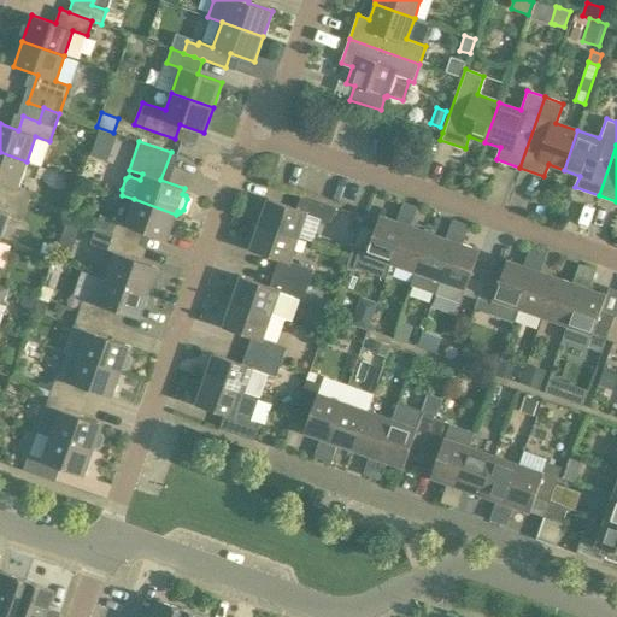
[(0,197),(27,206),(31,192),(18,187),(27,162),(0,152),(0,197)]
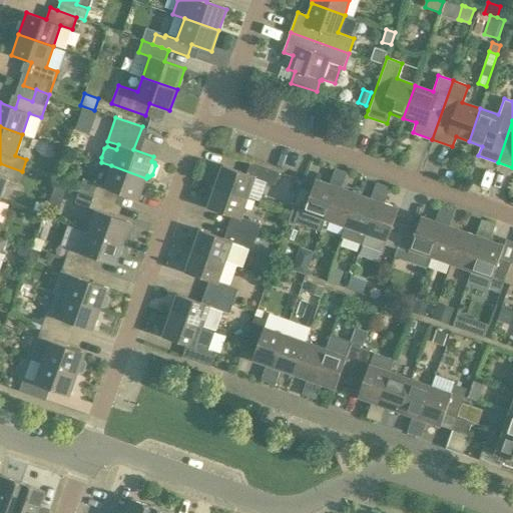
[(0,197),(7,179),(18,183),(22,171),(0,163),(0,197)]
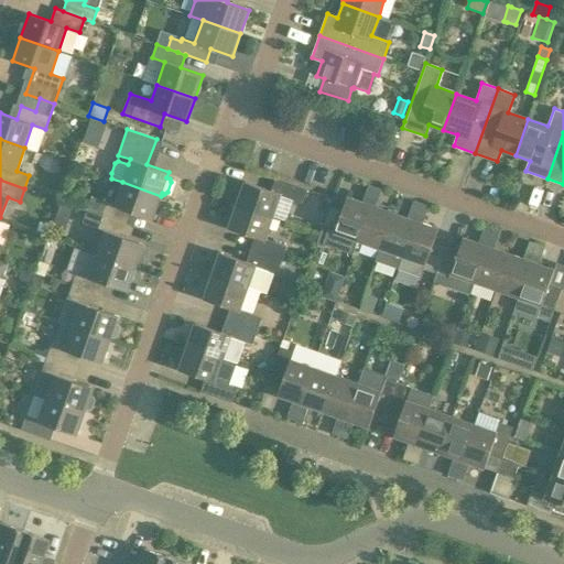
[(280,195),(302,203),(306,190),(280,180),(275,193),(245,182),(237,205),(272,217),(280,195)]
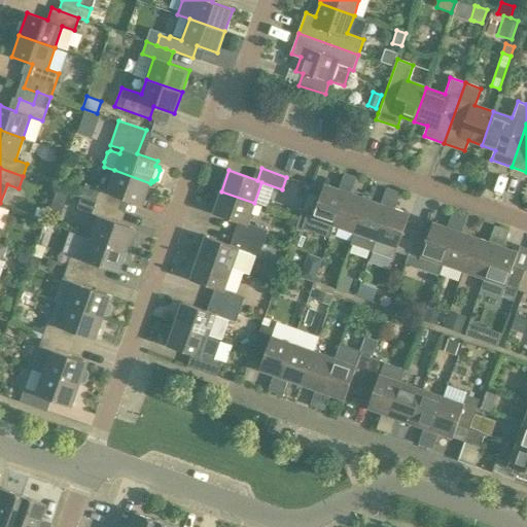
[(117,209),(121,198),(142,205),(150,183),(114,170),(106,191),(85,184),(81,197),(117,209)]
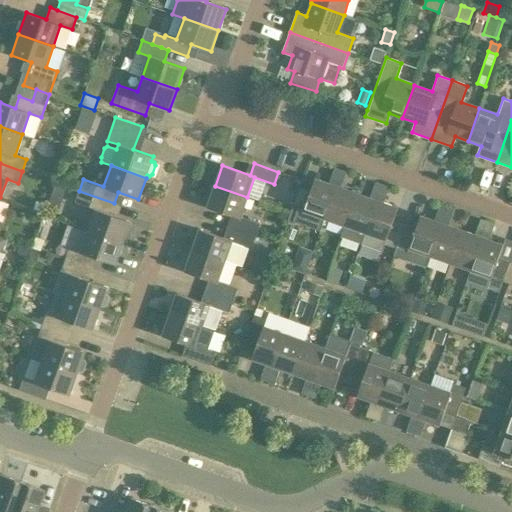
[(320,231),(324,218),(341,170),(334,167),(329,183),(315,178),(310,191),(299,187),(288,220),(320,231)]
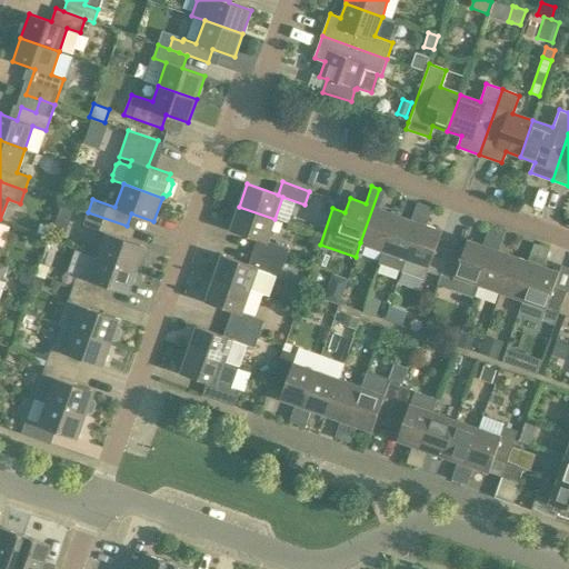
[(381,209),(387,191),(379,189),(360,242),(383,250),(396,215),(381,209)]
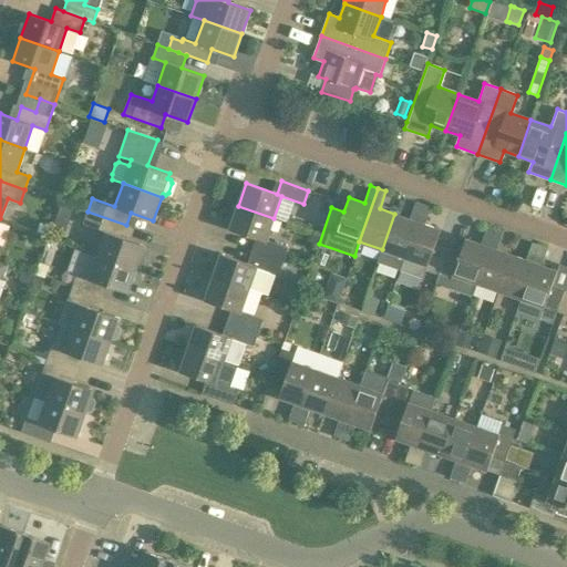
[(415,202),(410,219),(394,214),(382,249),(378,263),(400,270),(423,204),(415,202)]
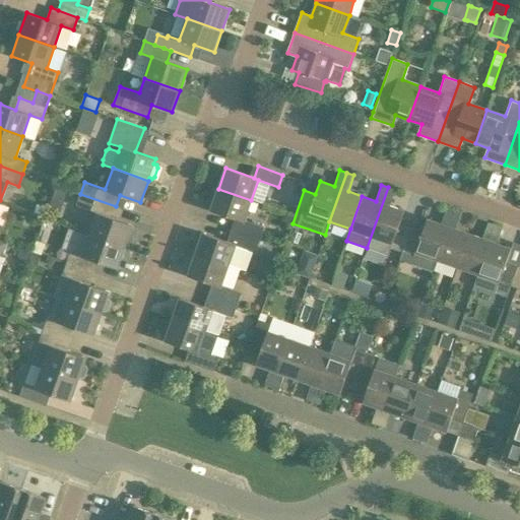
[(390,205),(395,190),(388,187),(367,248),(388,255),(391,248),(402,252),(410,228),(399,223),(404,210),(390,205)]
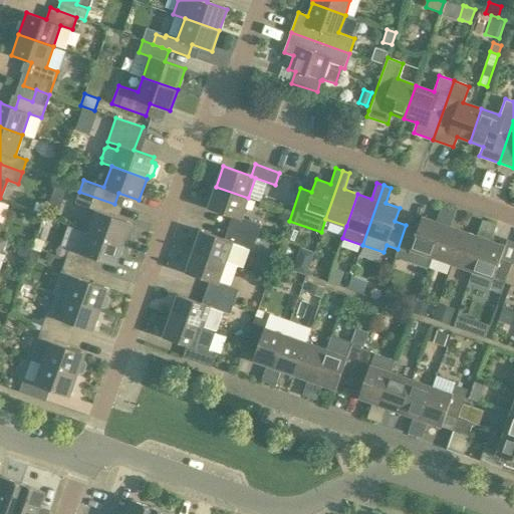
[(63,195),(65,190),(54,186),(50,195),(58,198),(63,195)]
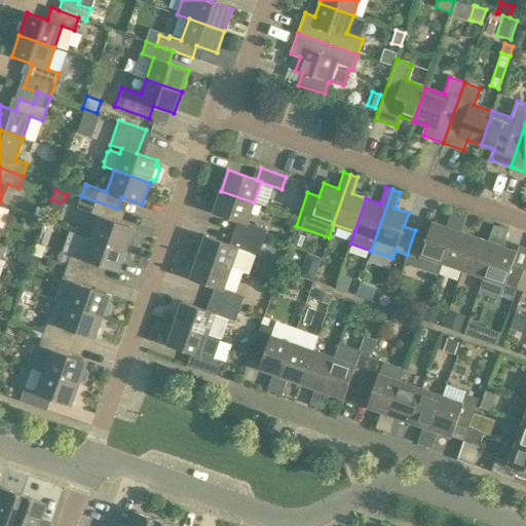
[(267,230),(247,223),(254,202),(221,191),(213,213),(241,223),(237,234),(263,243),(267,230)]
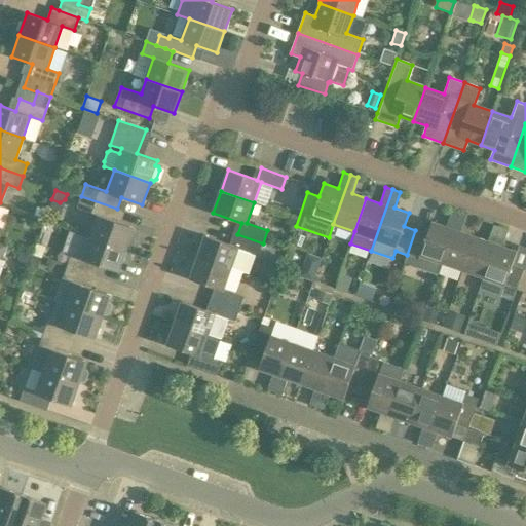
[(77,209),(98,216),(90,237),(126,250),(134,228),(113,221),(117,209),(81,196),(77,209)]
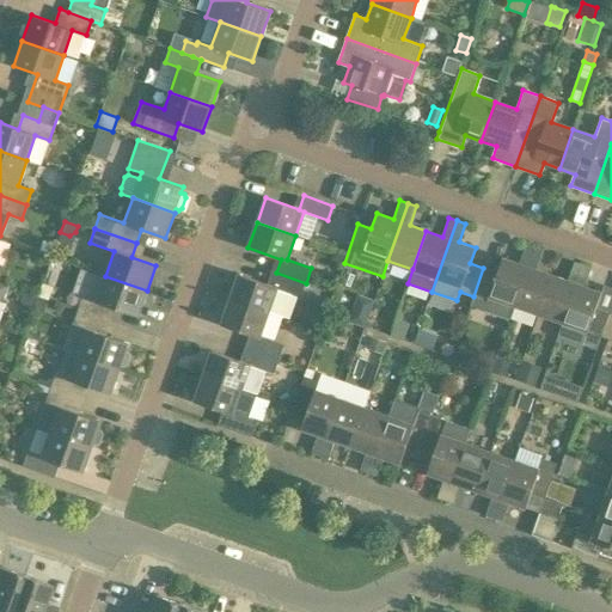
[(483,268),(473,297),(470,305),(509,318),(514,305),(534,248),(526,245),(519,263),(502,257),(497,273),(483,268)]
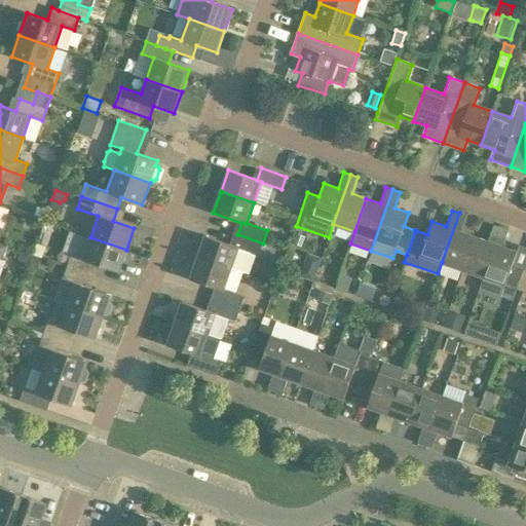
[(460,231),(466,215),(459,213),(442,262),(462,269),(474,236),(460,231)]
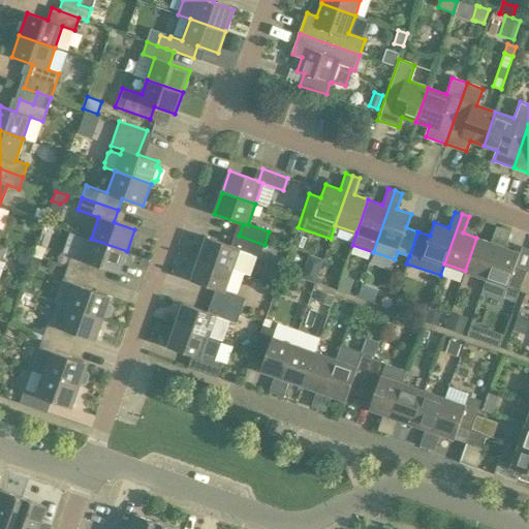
[(497,226),(491,243),(476,238),(465,271),(486,278),(503,228),(497,226)]
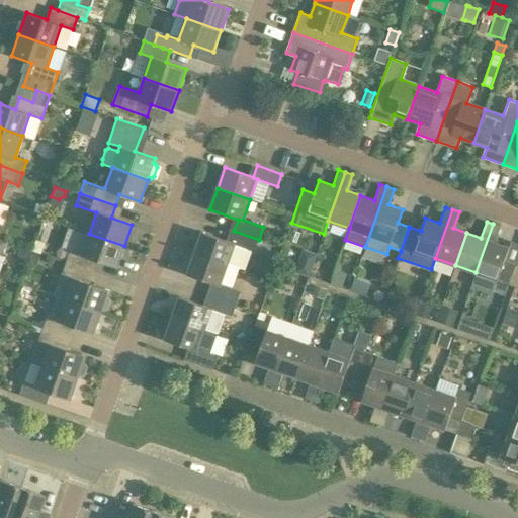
[(495,243),(500,227),(493,224),(476,272),(477,273),(472,284),(505,295),(508,285),(516,264),(504,260),(509,248),(495,243)]
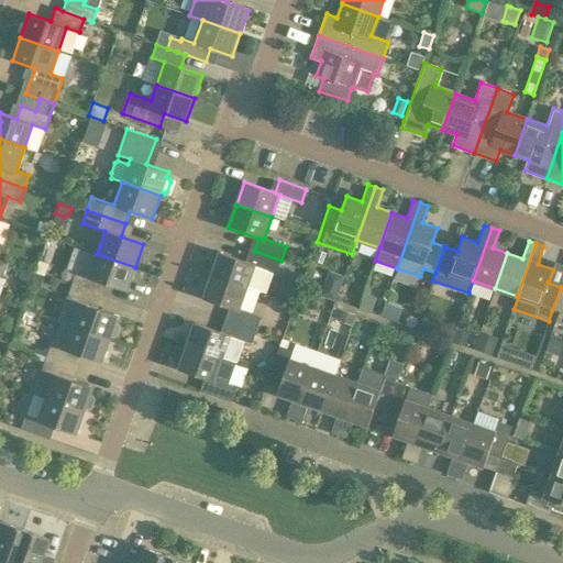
[(250,263),(219,252),(211,275),(246,288),(261,293),(268,271),(276,274),(282,261),(254,251),(250,263)]
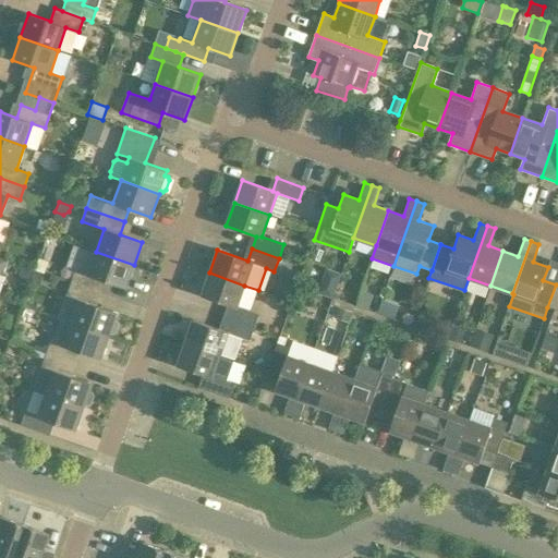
[(87,274),(75,269),(71,282),(99,293),(104,280),(125,288),(134,265),(96,252),(87,274)]
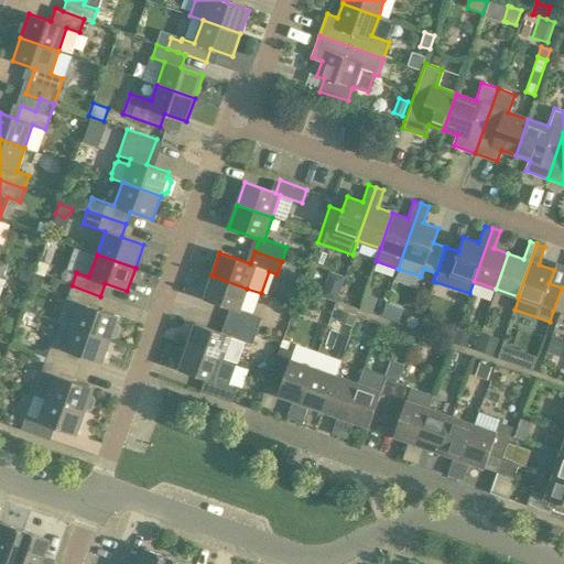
[(39,262),(35,273),(43,275),(44,277),(49,266),(39,262)]
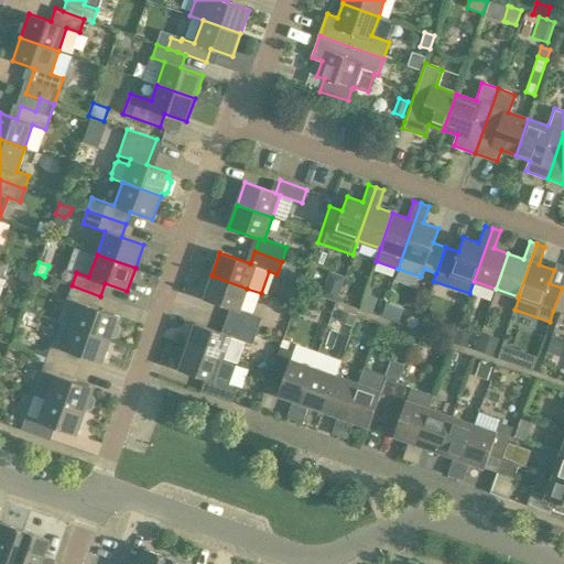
[(29,286),(33,272),(21,268),(18,278),(20,283),(29,286)]
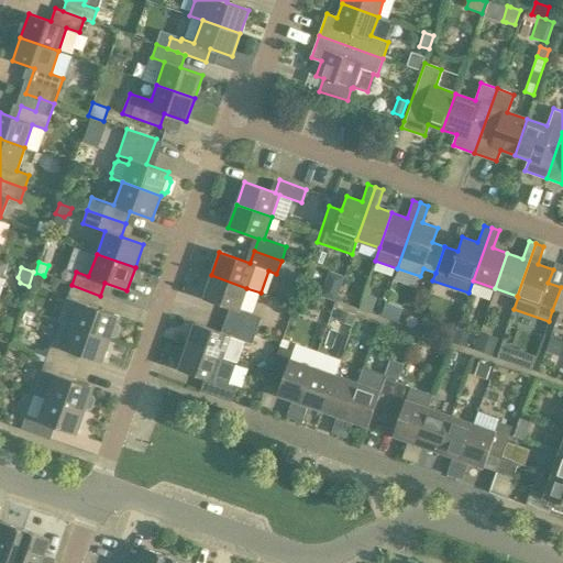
[(338,297),(341,272),(327,269),(323,296),(338,297)]
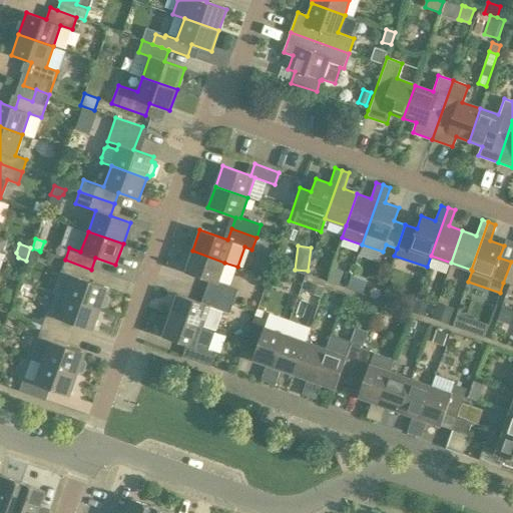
[(32,248),(28,260),(36,262),(39,250),(32,248)]
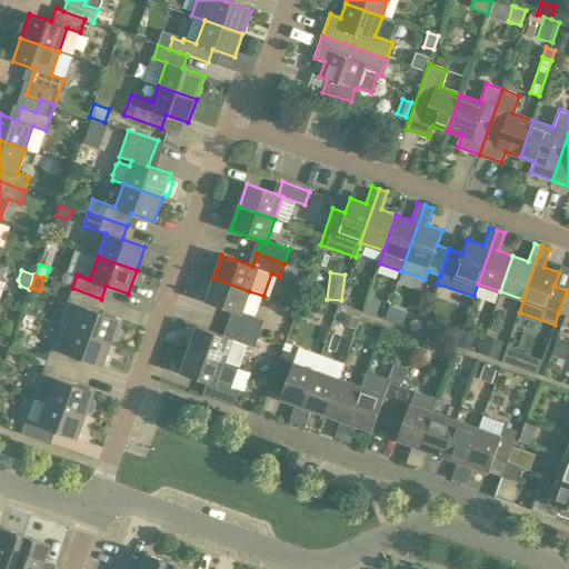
[(263,321),(242,313),(249,291),(213,278),(206,301),(237,312),(232,325),(259,335),(263,321)]
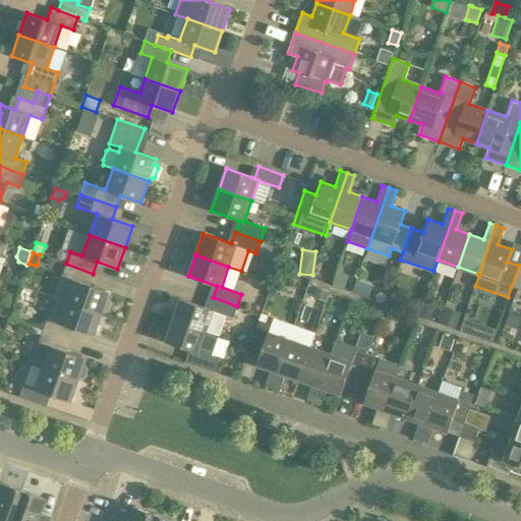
[(102,313),(103,311),(105,312),(108,311),(111,303),(110,300),(107,299),(109,292),(89,285),(93,274),(66,264),(54,298),(57,298),(66,301),(102,313)]
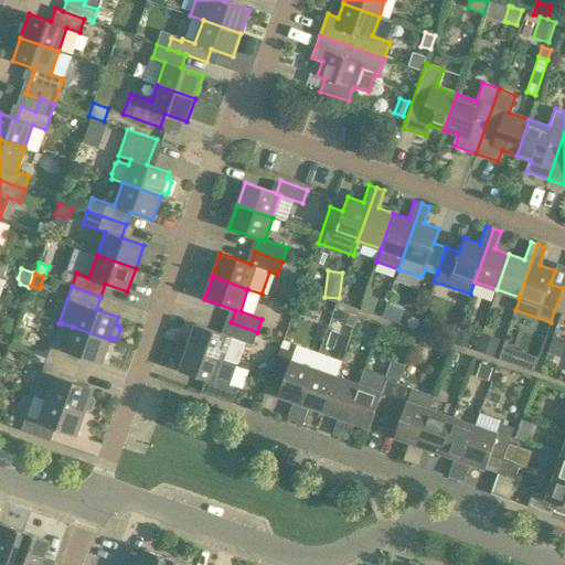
[(339,321),(353,327),(356,317),(343,311),(339,321)]
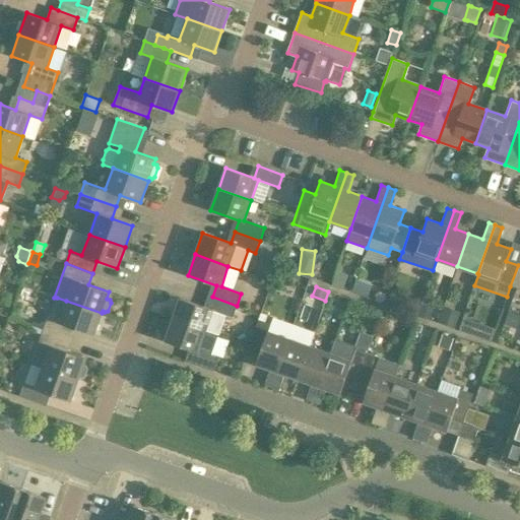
[(208,308),(180,299),(172,320),(218,336),(225,316),(233,318),(237,306),(212,297),(208,308)]
